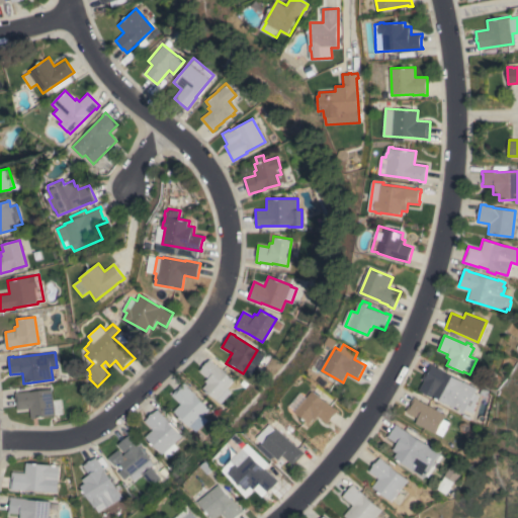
[(202,389),(206,383),(204,381),(207,377),(199,371),(210,358),(213,361),(223,369),(234,379),(216,401),(202,389)]
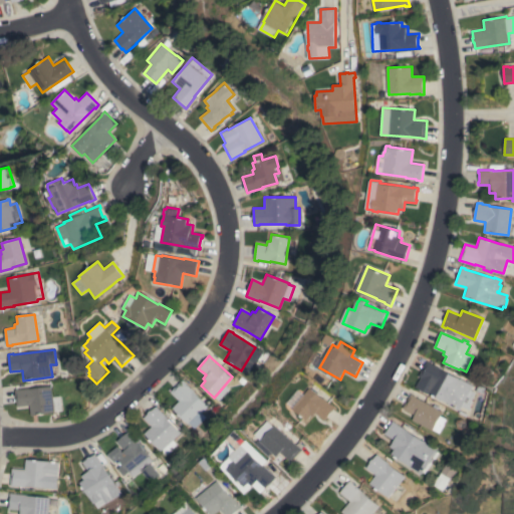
[(432,363),(432,364),(439,367),(439,368),(471,386),(458,411),(447,405),(448,403),(425,392),(430,381),(419,376),(427,360),(432,363)]
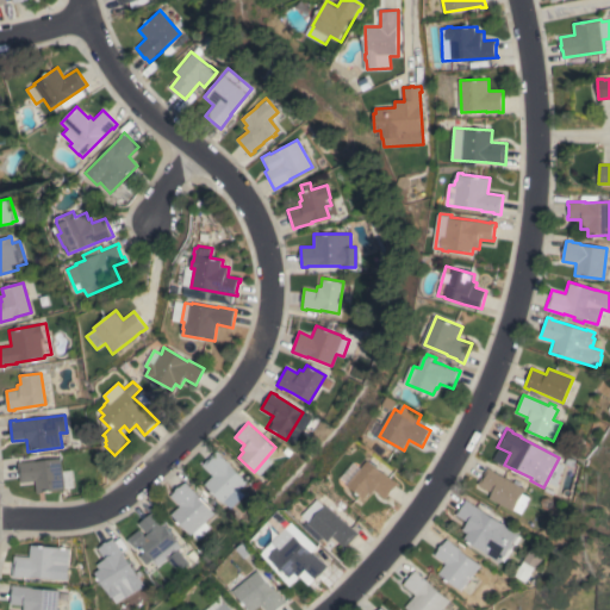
[(212,475),(201,465),(217,450),(222,455),(222,456),(228,462),(226,462),(246,481),(234,495),(238,499),(229,509),(204,484),(212,475)]
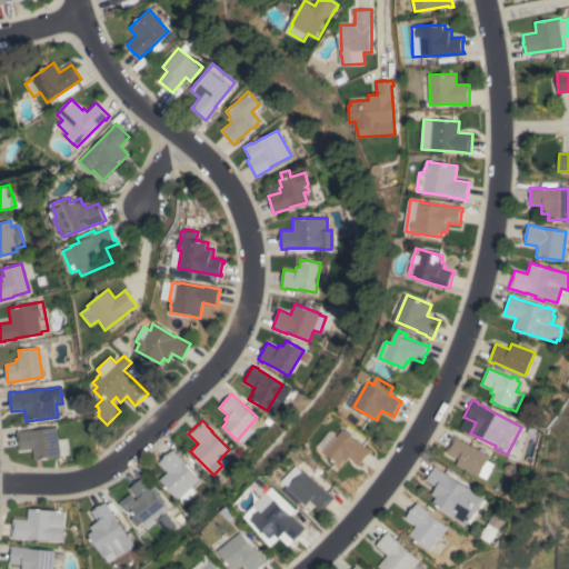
[(35,460),(32,448),(19,450),(17,431),(22,430),(22,431),(31,430),(57,427),(60,457),(35,460)]
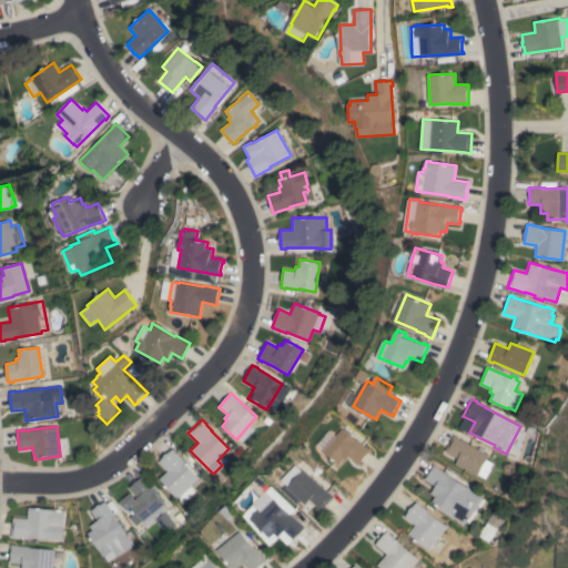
[(344,428),(357,439),(367,447),(367,446),(372,449),(361,464),(351,456),(347,459),(345,458),(341,464),(325,452),(344,428)]
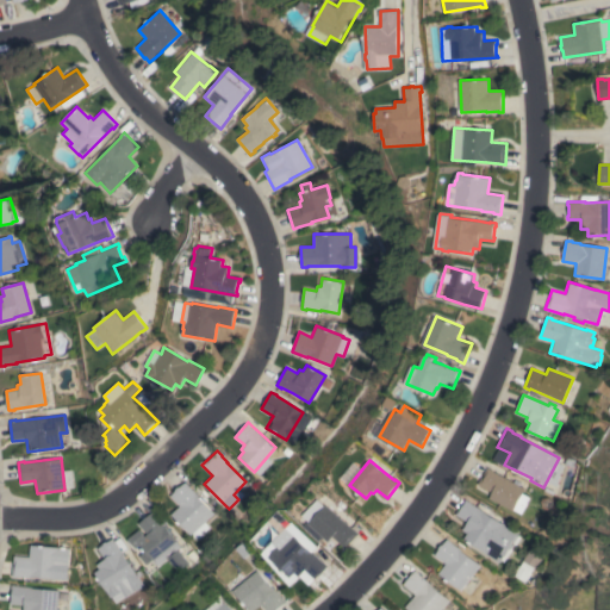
[(493,471),(524,489),(511,511),(489,498),(492,492),(478,484),(487,467),(493,471)]
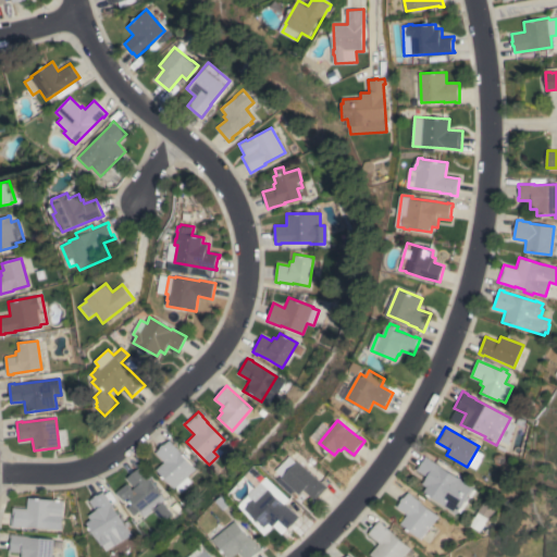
[(164,462),(156,453),(160,448),(160,447),(163,445),(169,440),(178,450),(195,469),(187,477),(192,482),(180,493),(174,487),(173,489),(156,470),(164,462)]
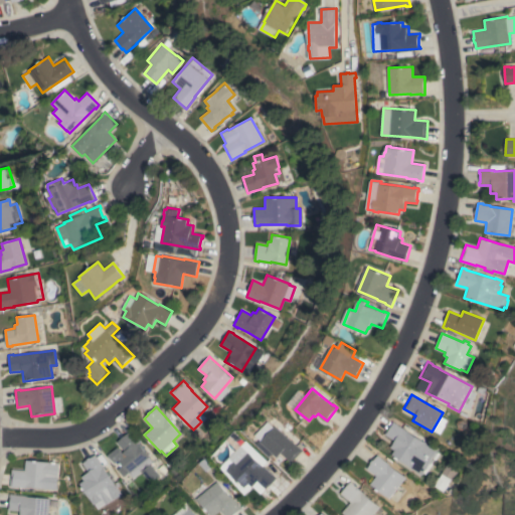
[(270,421),(276,426),(277,425),(279,427),(280,426),(288,434),(286,435),(303,450),(292,462),(282,453),(279,458),(262,443),(263,441),(256,436),(270,421)]
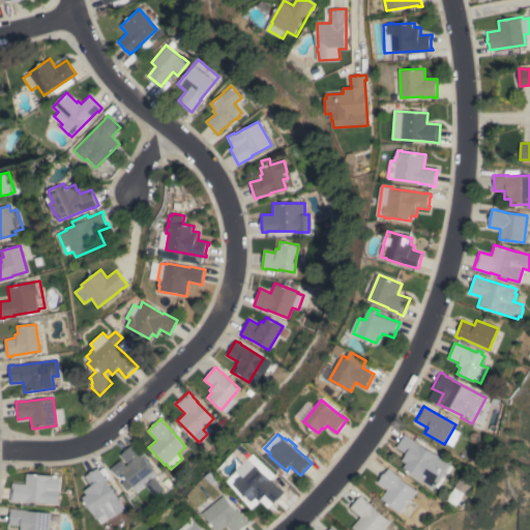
[(422,482),(423,481),(420,479),(403,468),(406,464),(401,461),(406,453),(395,447),(398,444),(399,445),(404,437),(403,436),(404,434),(409,437),(417,442),(416,443),(436,455),(437,454),(449,463),(443,472),(445,473),(443,477),(442,476),(434,489),(433,489),(422,482)]
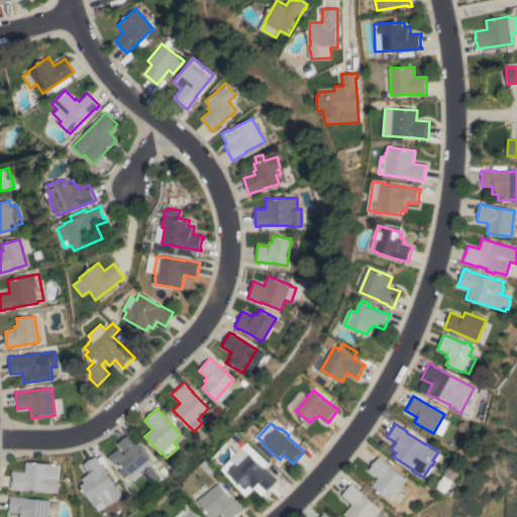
[(159,478),(149,485),(140,474),(133,481),(128,475),(123,479),(117,472),(122,468),(117,462),(114,466),(107,457),(117,449),(121,454),(124,452),(117,444),(129,433),(138,445),(148,458),(147,458),(152,464),(149,467),(159,478)]
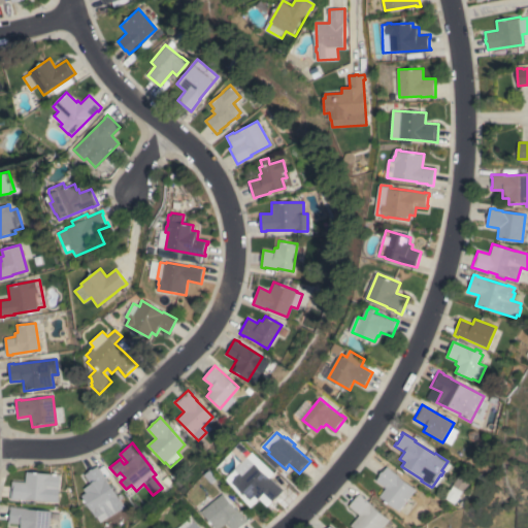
[(249,457),(271,480),(271,479),(279,487),(281,486),(284,490),(272,501),(265,494),(252,507),(227,479),(249,457)]
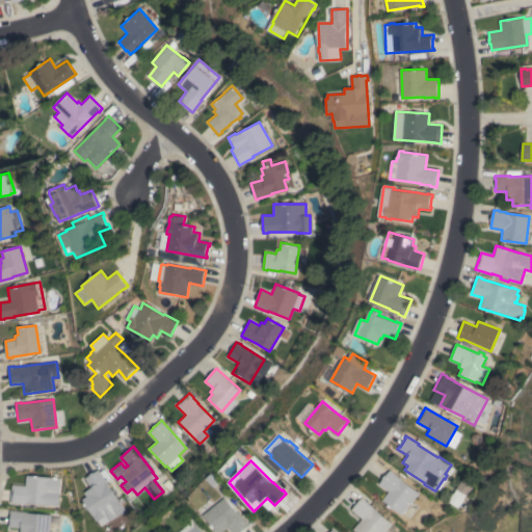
[(114,517),(113,515),(108,520),(108,522),(103,525),(100,525),(97,521),(96,521),(82,500),(87,497),(84,493),(91,487),(85,478),(90,475),(89,475),(92,473),(98,470),(107,482),(106,483),(118,501),(125,510),(114,517)]
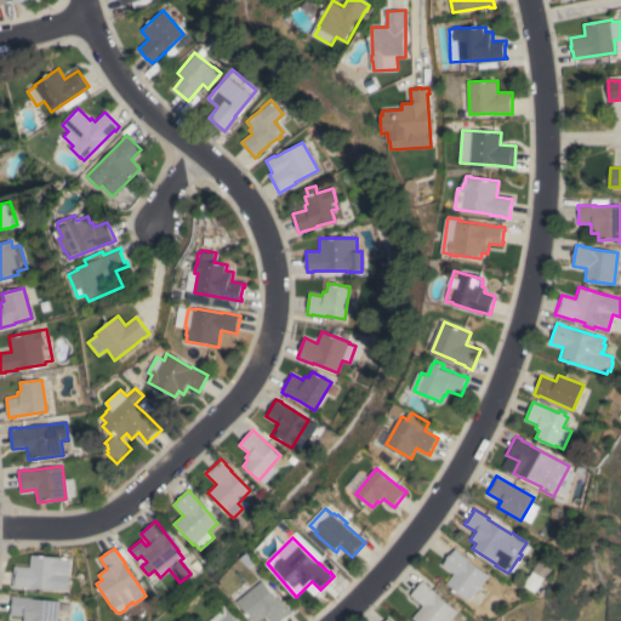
[(454,574),(443,565),(446,560),(445,559),(453,551),(454,551),(455,548),(460,552),(469,559),(468,560),(489,575),(469,602),(455,591),(455,590),(446,584),(454,574)]
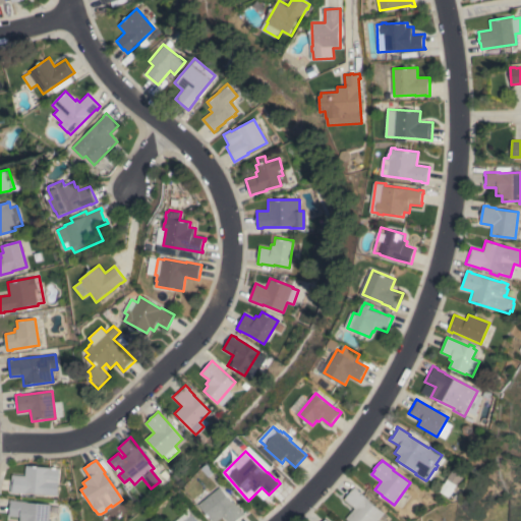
[(11,475),(24,476),(25,465),(59,468),(57,483),(48,482),(47,495),(25,493),(25,494),(16,493),(10,493),(11,475)]
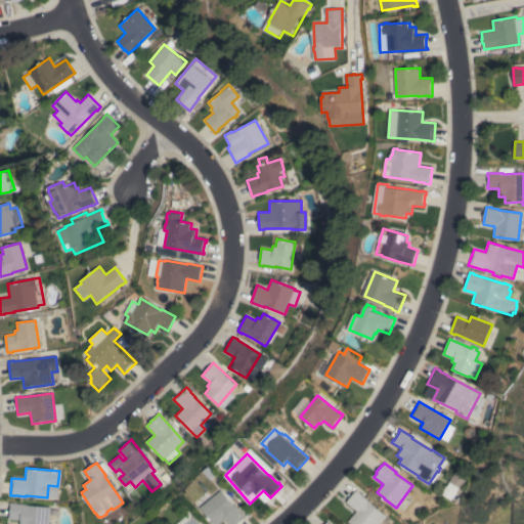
[(236,523),(228,523),(225,519),(219,523),(215,523),(202,508),(201,508),(195,503),(197,500),(207,491),(209,491),(211,493),(219,487),(221,487),(222,489),(222,490),(235,506),(236,506),(243,514),(243,513),(246,517),(236,523)]
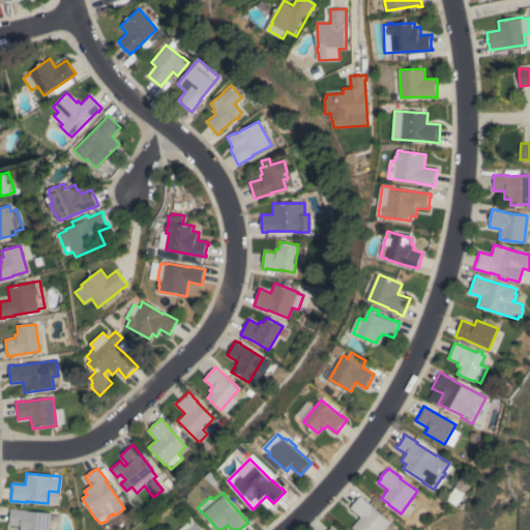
[(360,517),(350,508),(360,496),(364,499),(374,506),(373,507),(390,522),(383,529),(354,529),(352,528),(360,517)]
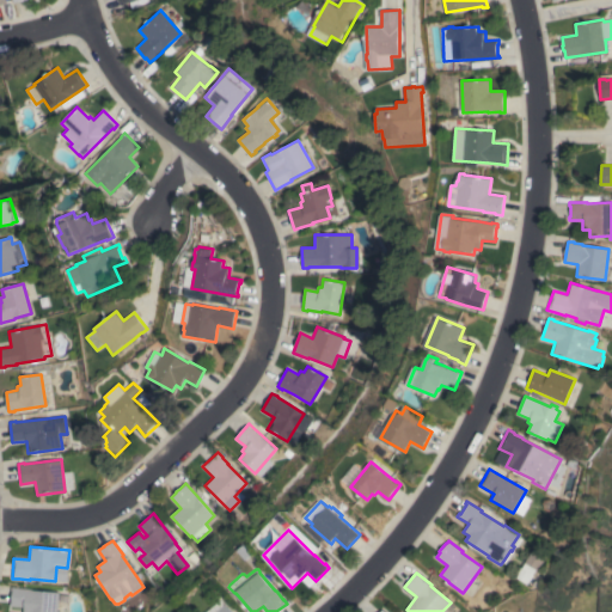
[(56,611),(60,611),(22,611),(23,607),(10,606),(11,587),(30,588),(30,589),(59,592),(56,611)]
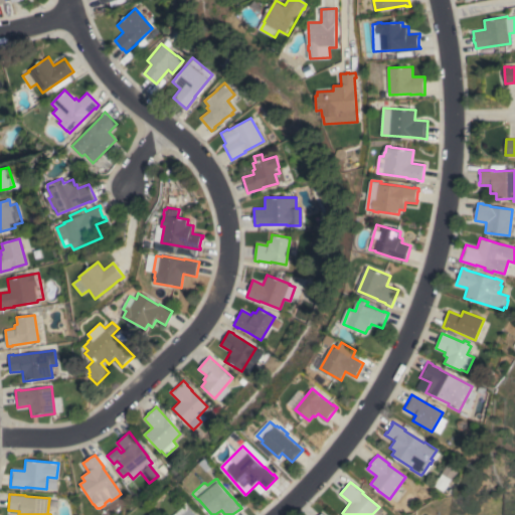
[(193,514),(185,505),(173,514),(193,514)]
